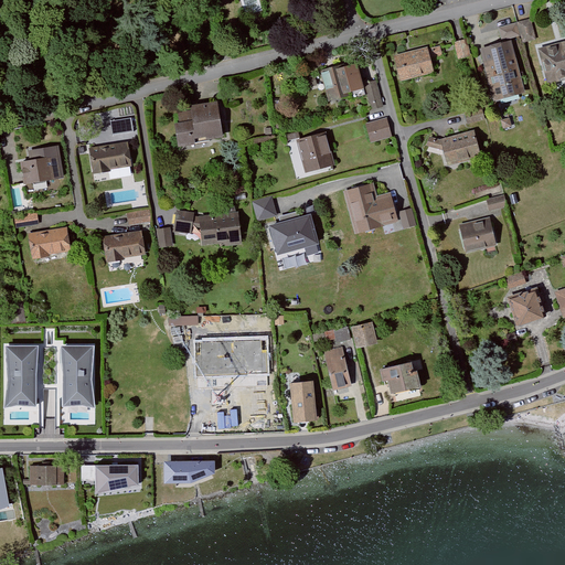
[(501,40),(523,34),(524,42),(536,40),(532,19),(498,27),(501,40)]
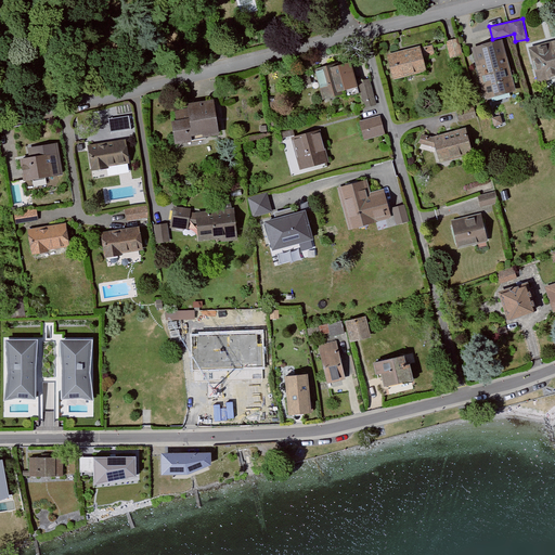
[(459,38),(447,41),(451,59),(463,55),(459,38)]
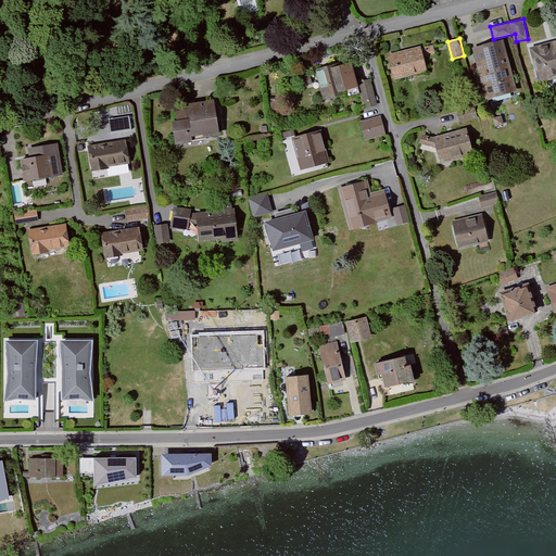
[(503,40),(472,49),(485,100),(517,91),(503,40)]
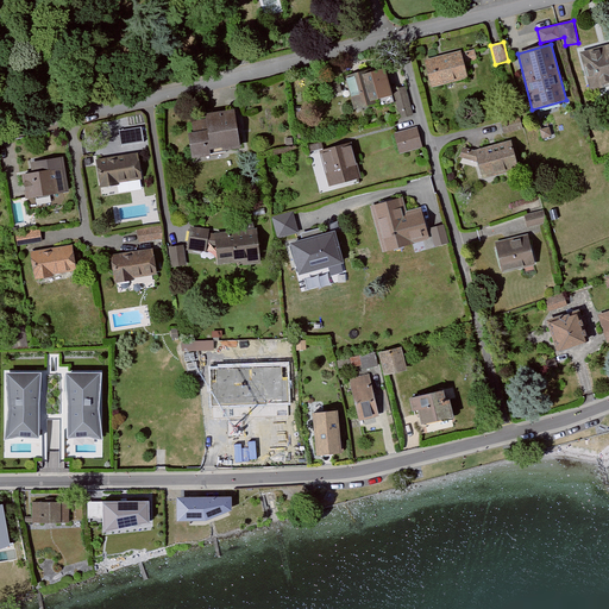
[(608,45),(581,54),(591,92),(608,86),(608,45)]
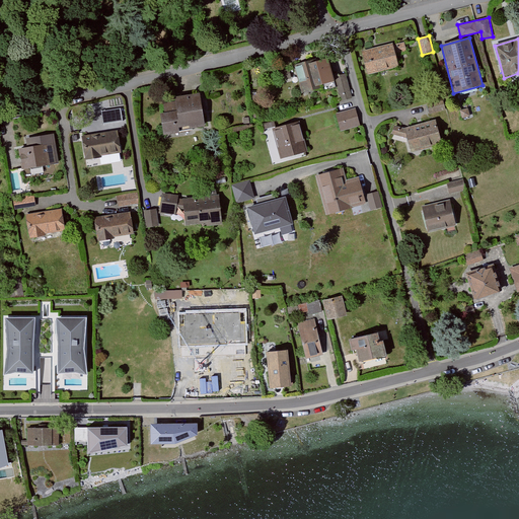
[(404,43),(394,46),(396,54),(406,52),(404,43)]
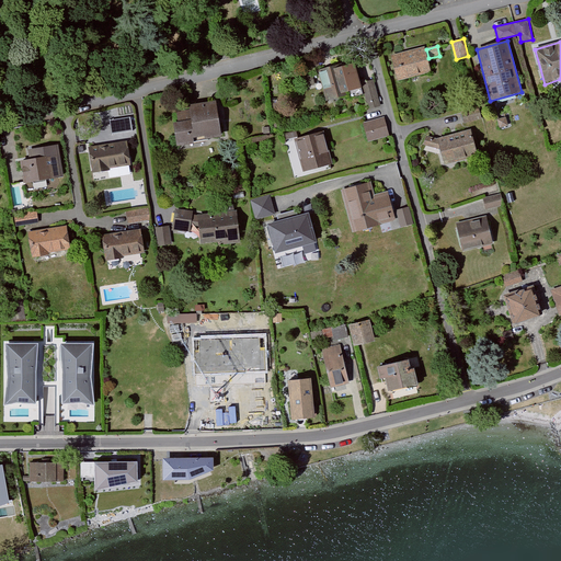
[(426,49),(392,57),(398,79),(432,71),(428,58),(426,49)]
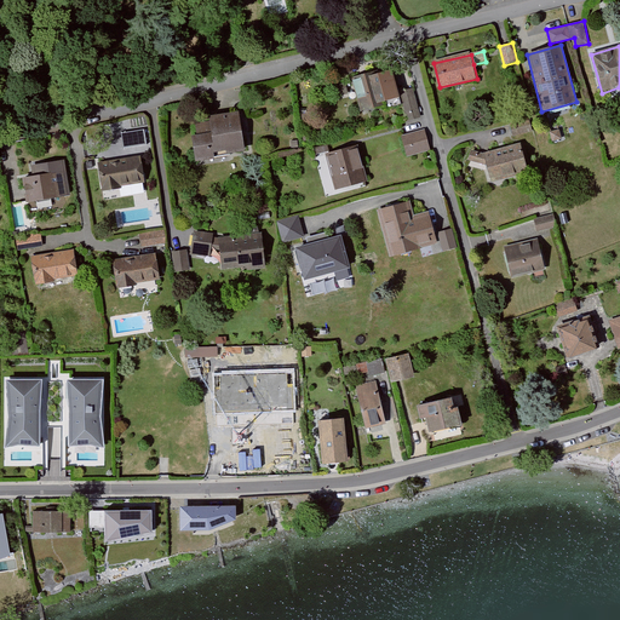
[(378,74),(354,80),(365,116),(389,109),(378,74)]
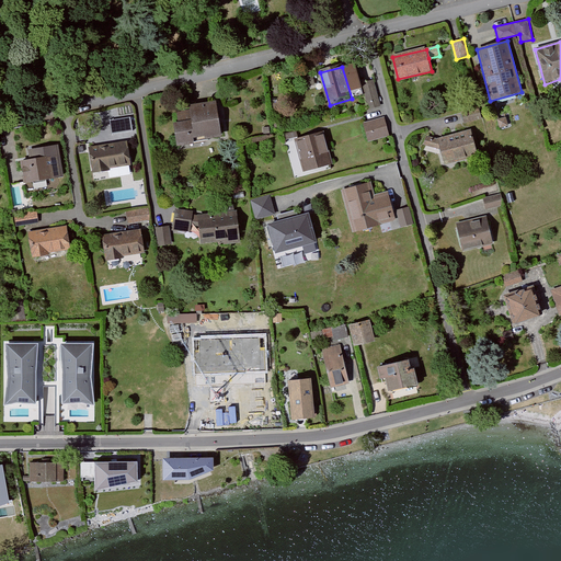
[(366,107),(378,106),(376,81),(364,81),(366,107)]
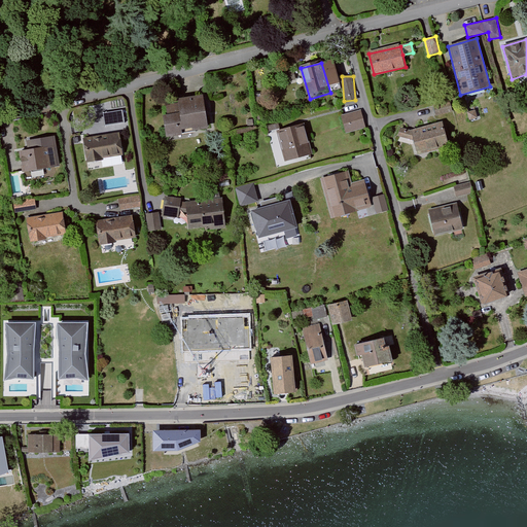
[(206,100),(163,106),(168,143),(211,138),(206,100)]
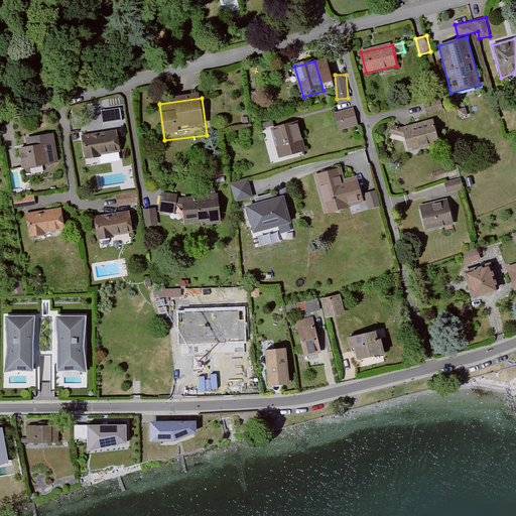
[(333,114),(339,131),(358,126),(353,108),(333,114)]
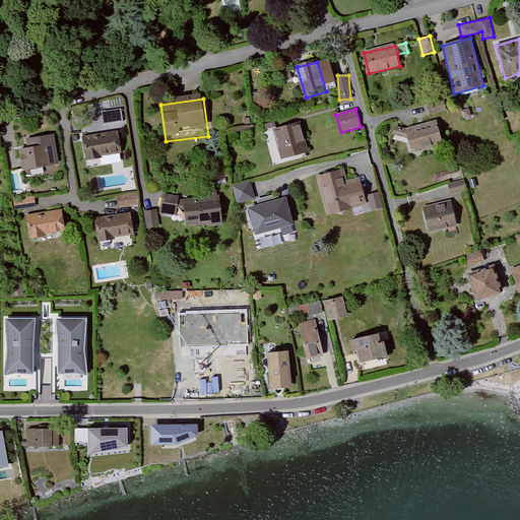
[(469,109),(461,111),(463,118),(470,117),(469,109)]
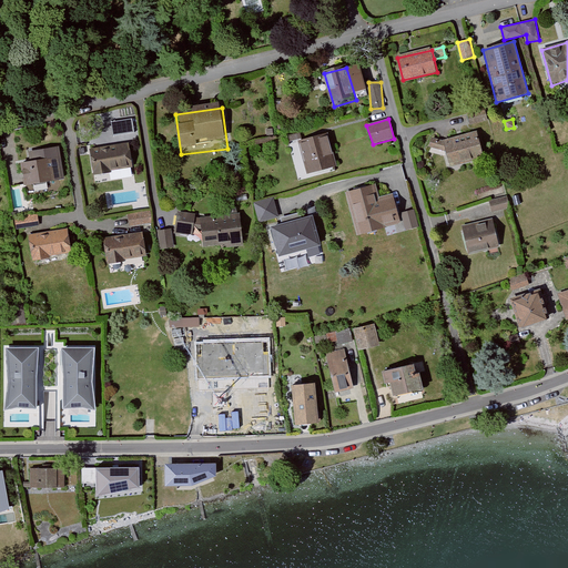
[(115,138),(139,134),(137,122),(114,125),(115,138)]
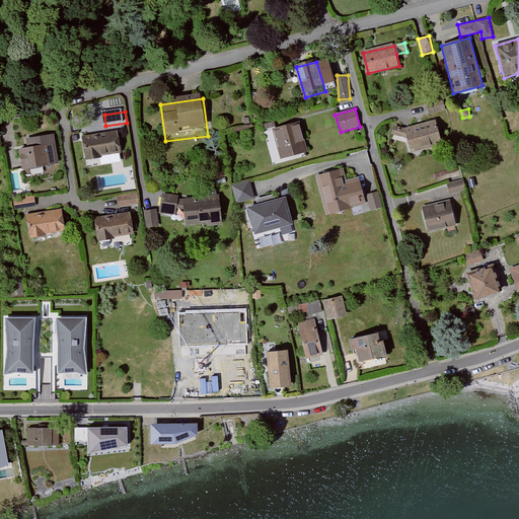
[(442,144),(435,121),(405,129),(394,126),(392,134),(406,138),(412,153),(442,144)]
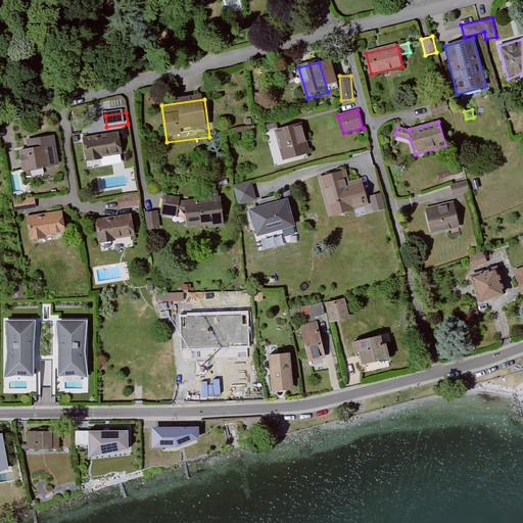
[(302,126),(278,133),(286,163),(311,157),(302,126)]
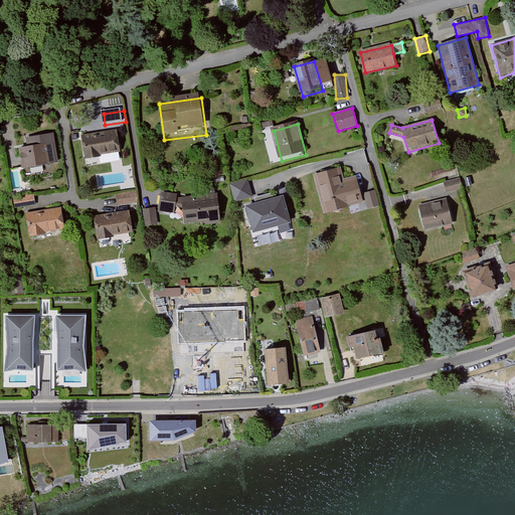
[(117,131),(80,137),(84,158),(121,152),(117,131)]
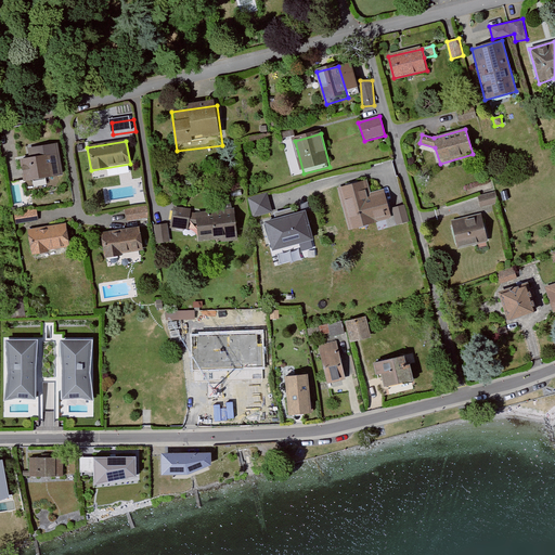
[(28,158),(21,160),(24,182),(63,176),(57,143),(27,149),(28,158)]
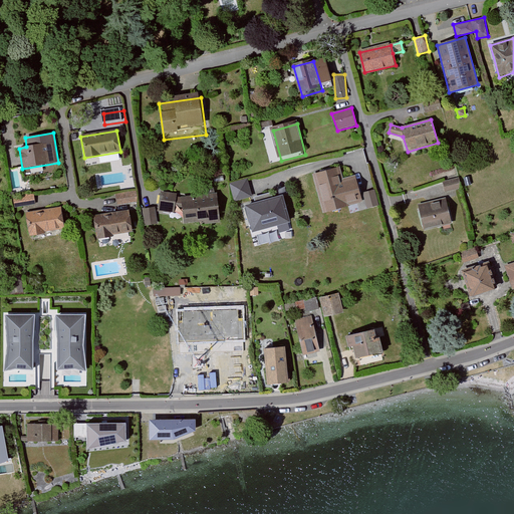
[(339,169),(314,176),(325,212),(361,201),(354,177),(342,180),(339,169)]
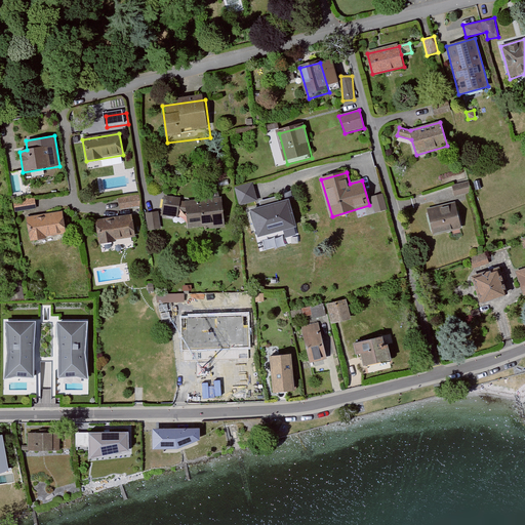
[(452,186),(454,197),(471,193),(469,182),(452,186)]
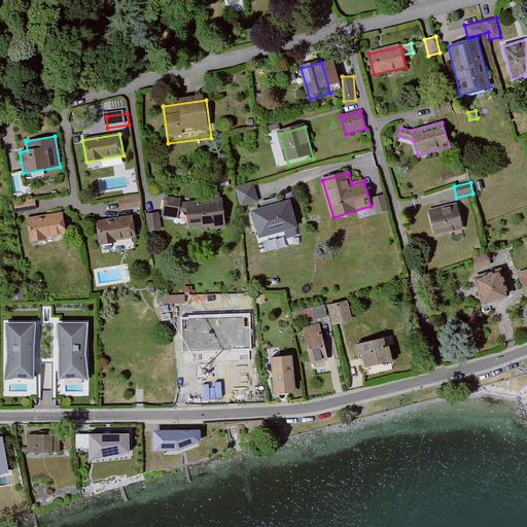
[(240,206),(258,201),(253,183),(235,188),(240,206)]
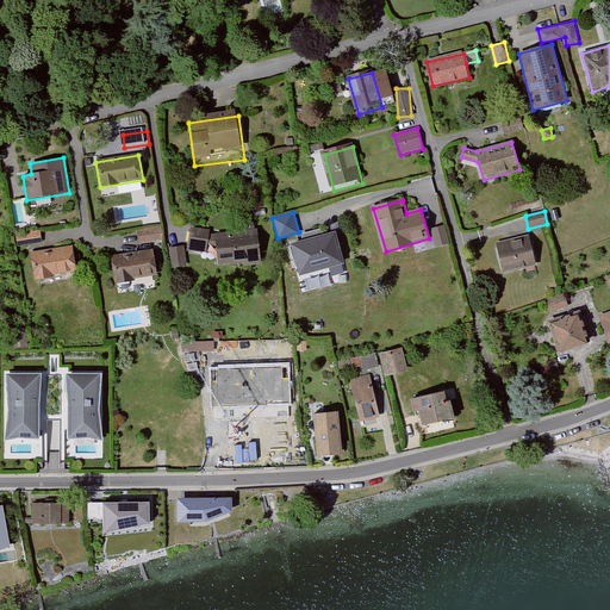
[(444,226),(431,230),(436,247),(449,243),(444,226)]
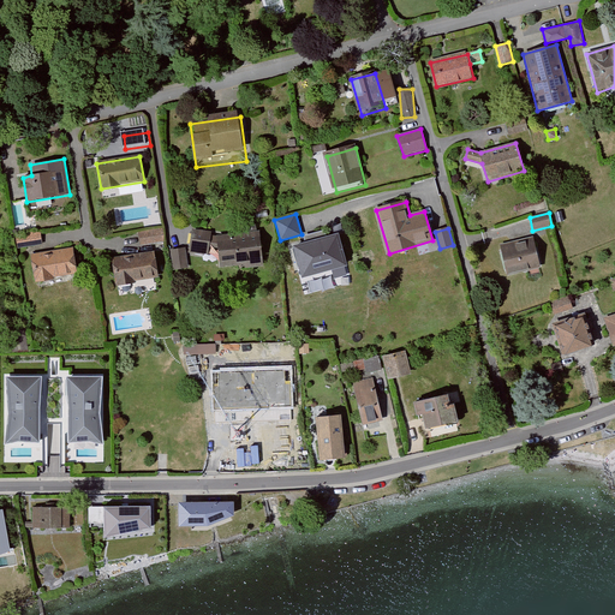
[(212,232),(192,230),(189,254),(208,256),(212,232)]
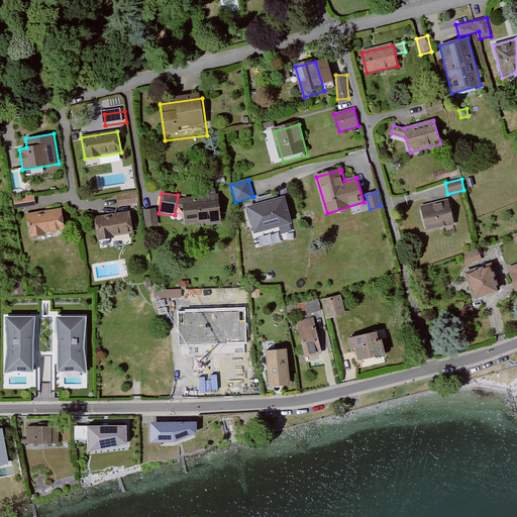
[(14,209),(35,206),(34,194),(12,198),(14,209)]
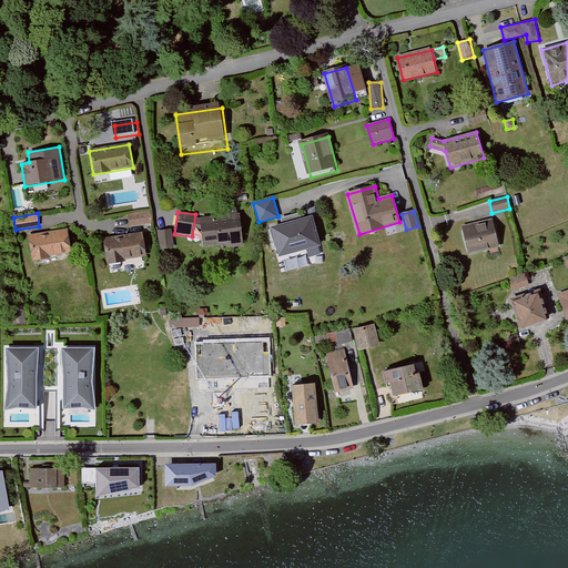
[(240,213),(200,217),(203,247),(243,243),(240,213)]
